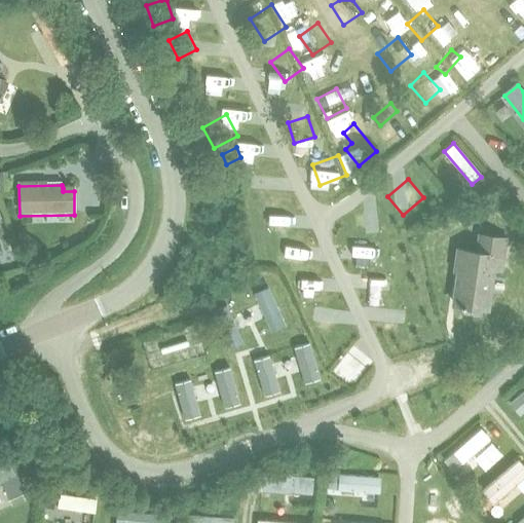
[(350,237),(374,220),(367,211),(343,228),(350,237)]
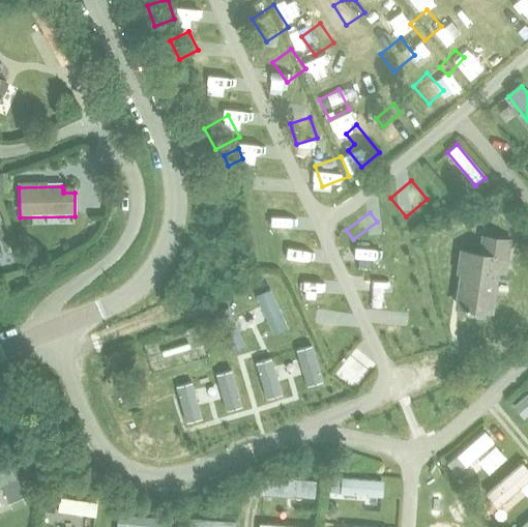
[(26,230),(16,231),(17,242),(27,241),(26,230)]
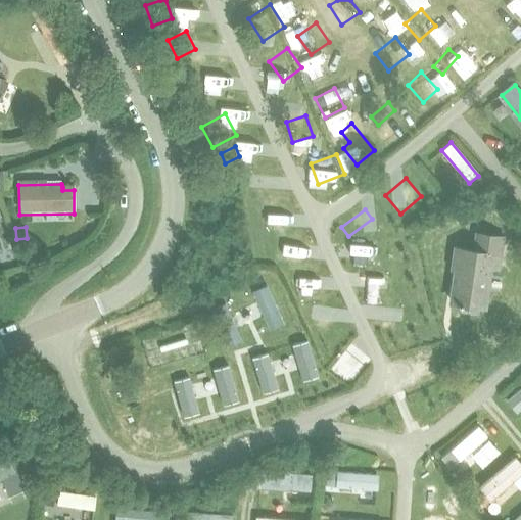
[(500,271),(504,239),(477,235),(475,252),(455,249),(452,272),(457,273),(452,305),(482,310),(488,270),(500,271)]
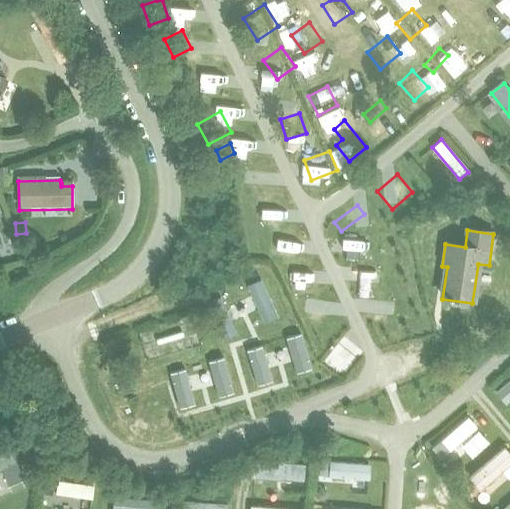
[(278,316),(261,279),(248,285),(264,322),(278,316)]
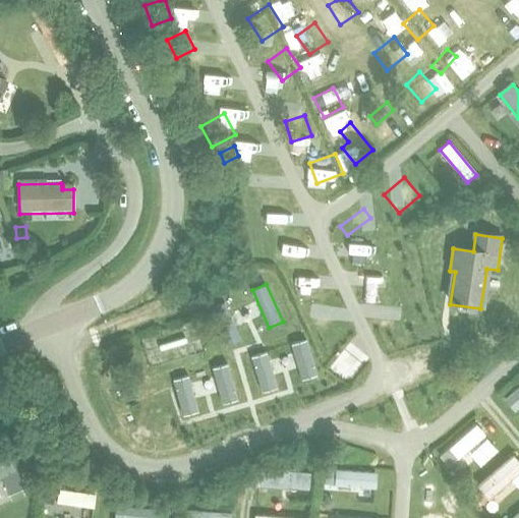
[(367,301),(370,317),(382,314),(379,299),(367,301)]
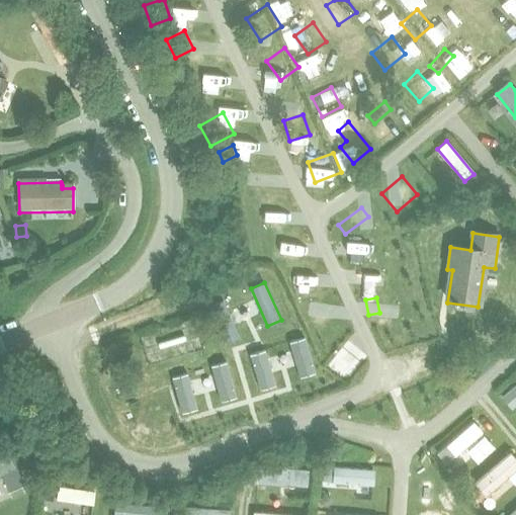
[(240,338),(225,299),(208,306),(225,344),(240,338)]
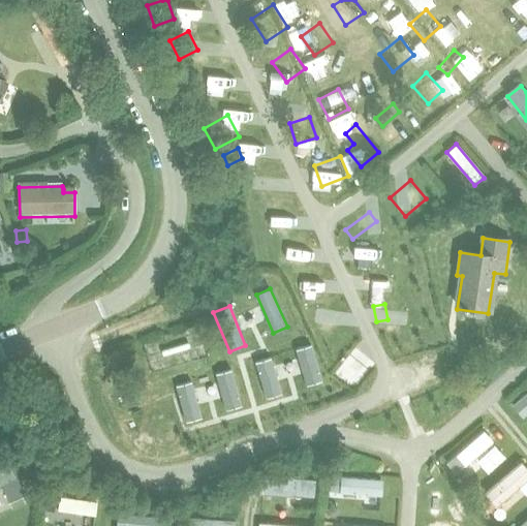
[(322,381),(311,345),(296,349),(307,385),(322,381)]
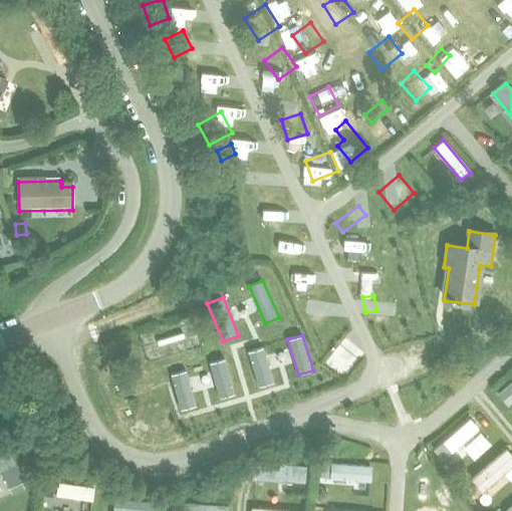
[(274,382),(264,348),(249,353),(259,388),(274,382)]
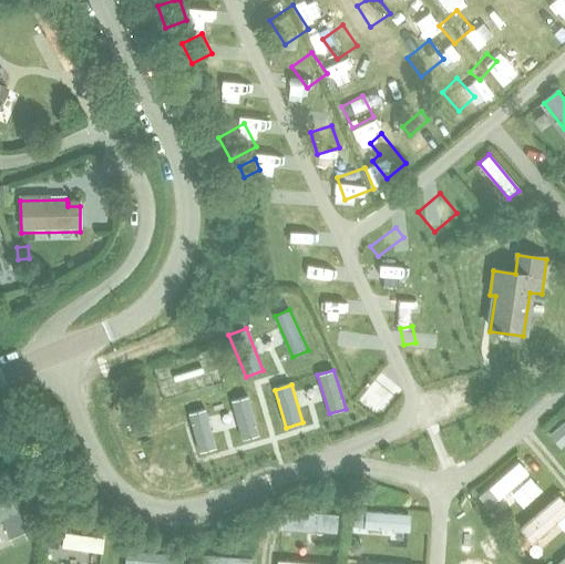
[(259,436),(249,397),(232,401),(242,440),(259,436)]
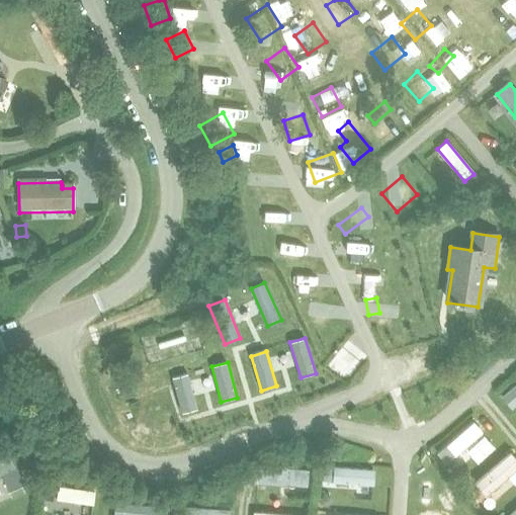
[(198,409),(189,374),(173,378),(182,413),(198,409)]
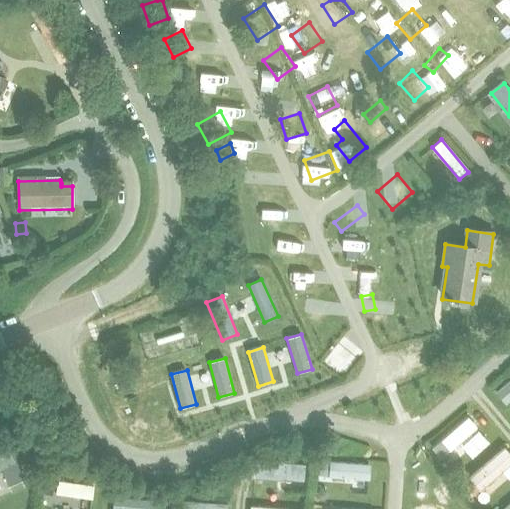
[(509,380),(495,392),(506,404),(509,401),(509,380)]
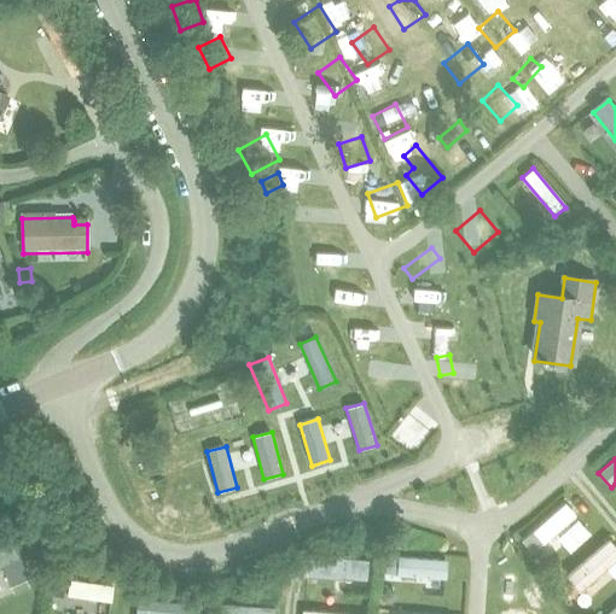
[(575,518),(564,504),(532,532),(544,544),(575,518)]
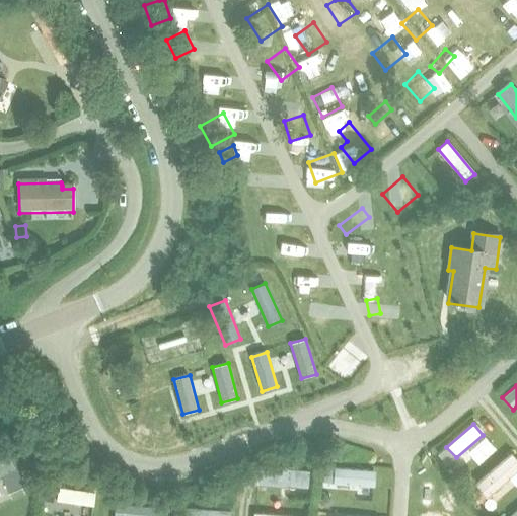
[(468,473),(488,458),(476,445),(458,461),(468,473)]
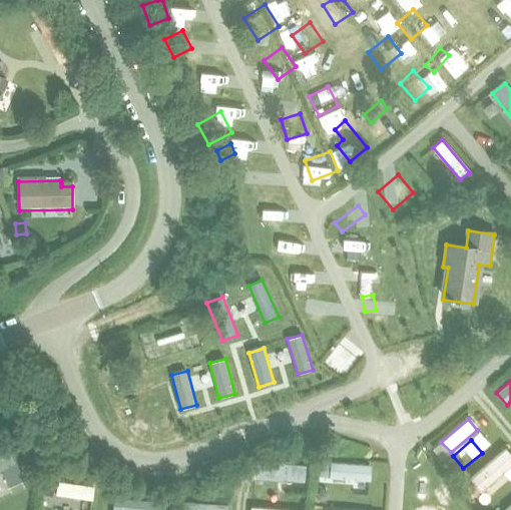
[(510,456),(504,449),(469,479),(480,492),(510,465),(510,456)]
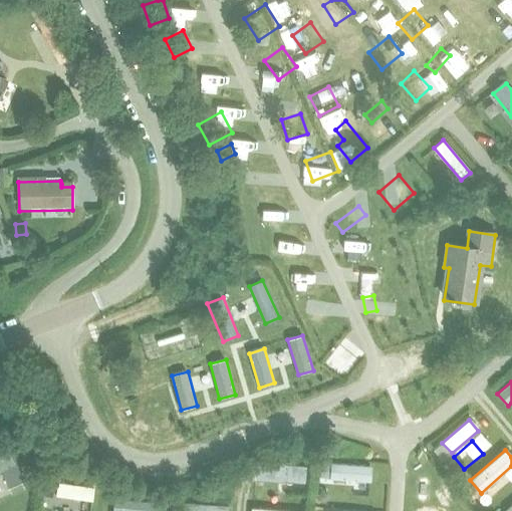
[(12,455),(0,460),(0,477),(1,477),(8,493),(25,485),(12,455)]
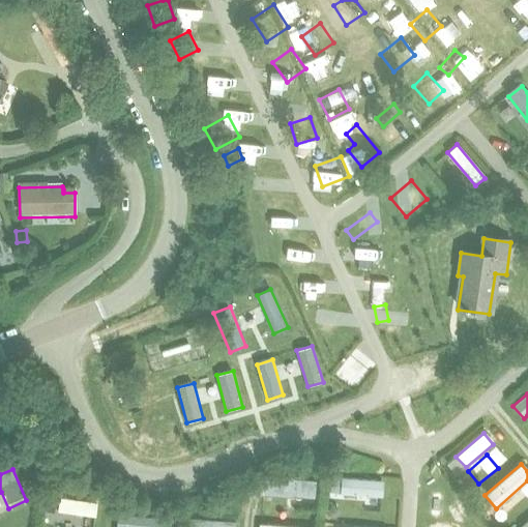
[(317,498),(319,480),(268,476),(266,494),(317,498)]
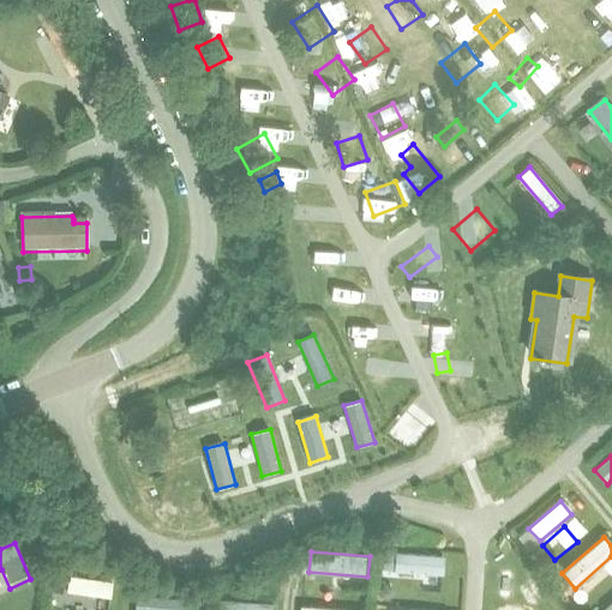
[(444,577),(445,559),(385,554),(384,572),(444,577)]
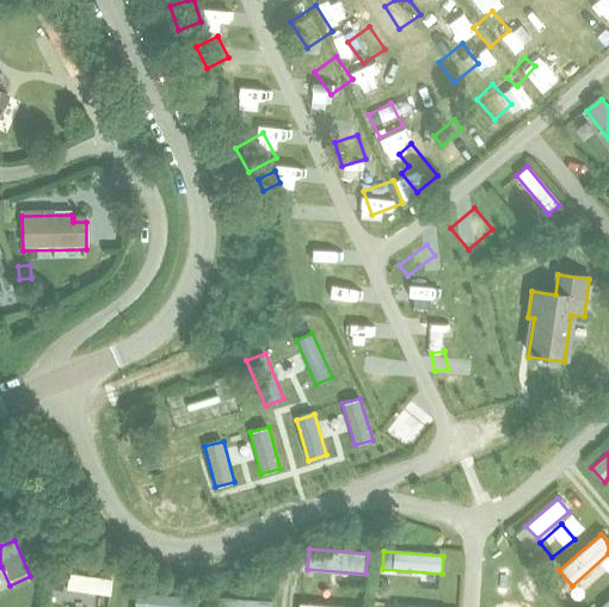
[(110,599),(111,582),(69,577),(68,594),(110,599)]
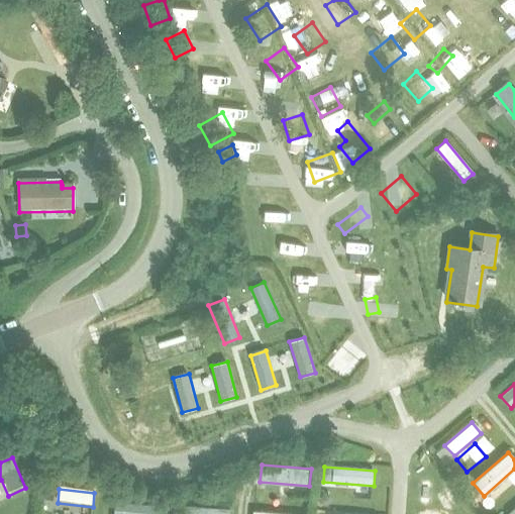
[(159,513),(160,507),(114,503),(112,513),(159,513)]
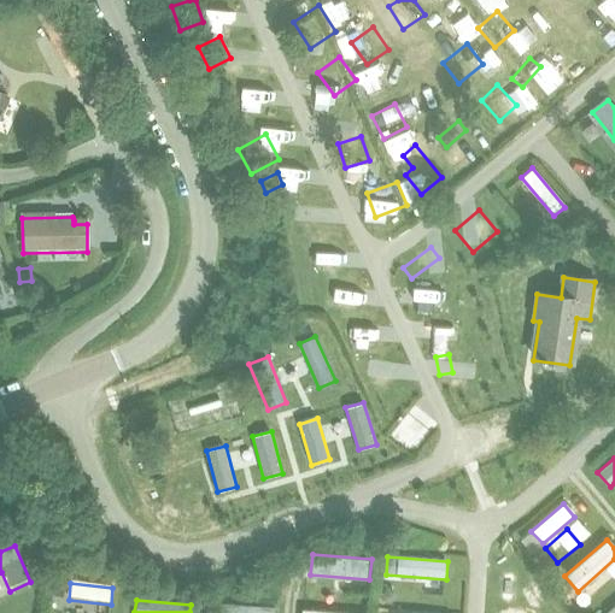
[(277,612),(279,607),(214,601),(212,612),(277,612)]
